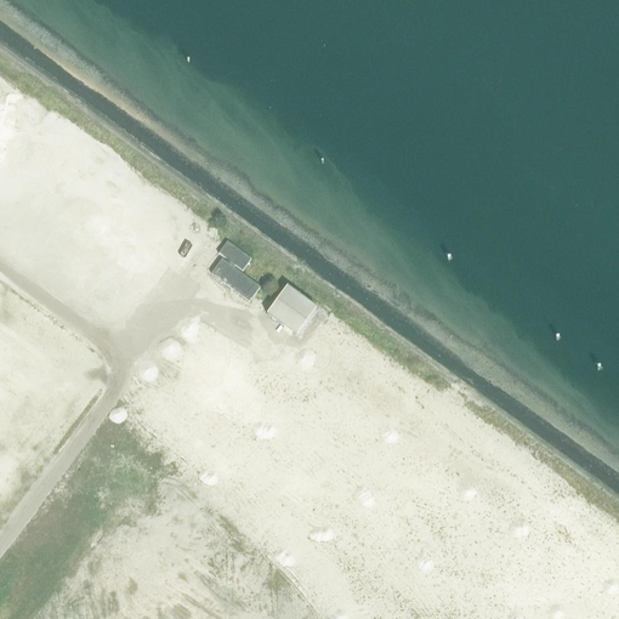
[(49,138),(68,143),(73,128),(54,123),(49,138)]
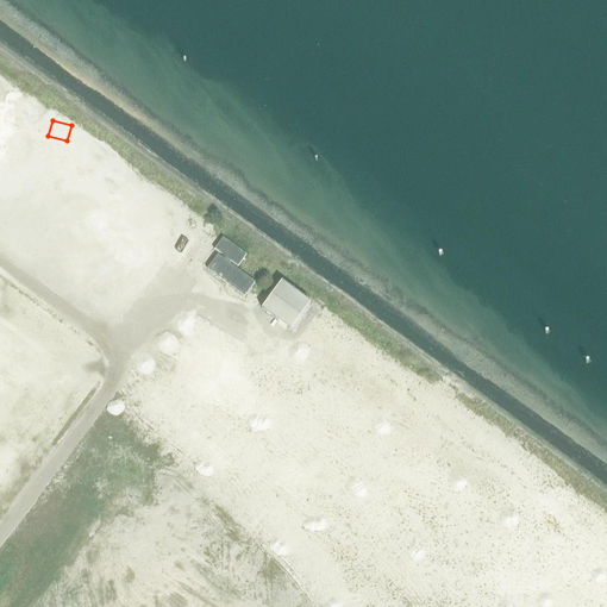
[(127,154),(117,164),(126,174),(138,163),(127,154)]
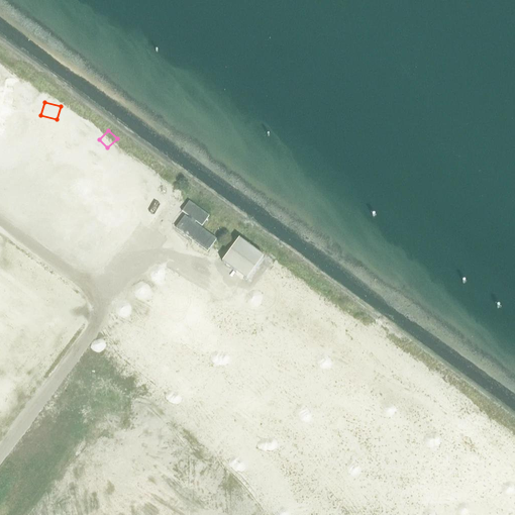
[(93,201),(127,224),(139,206),(106,183),(93,201)]
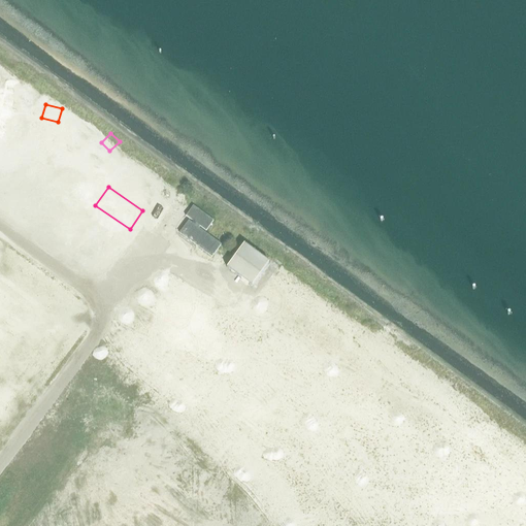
[(207,229),(215,219),(194,204),(187,214),(197,222),(196,222),(191,218),(182,231),(212,254),(223,241),(201,226),(202,225),(207,229)]
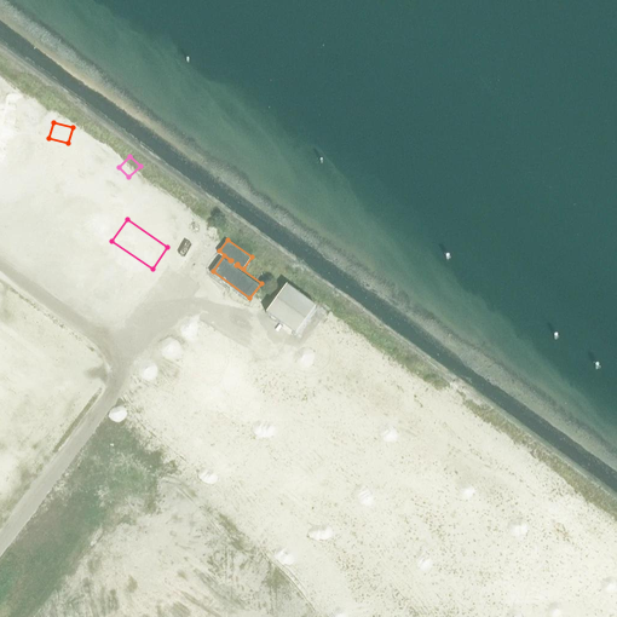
[(104,292),(117,276),(107,269),(93,284),(104,292)]
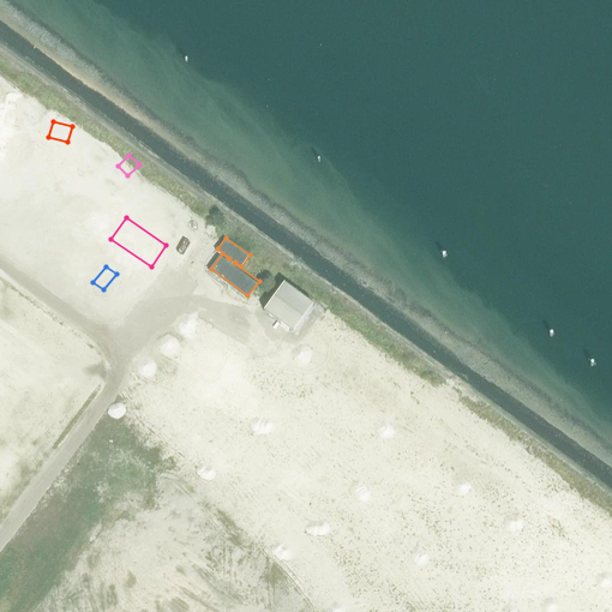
[(294,329),(315,303),(283,280),(263,307),(294,329)]
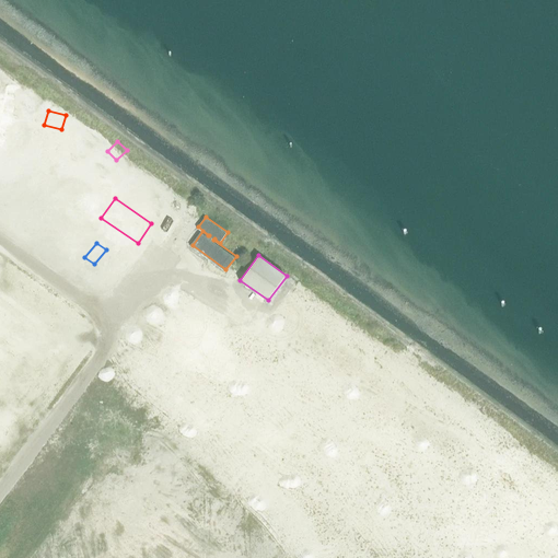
[(425,395),(426,396),(429,393),(416,381),(406,392),(417,403),(425,395)]
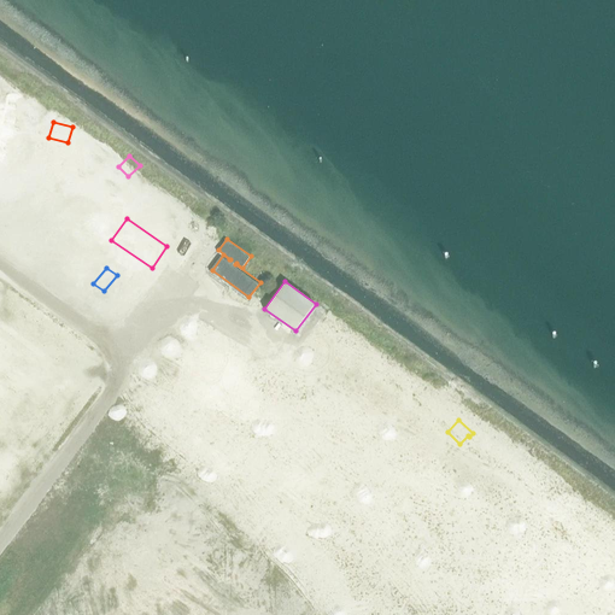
[(425,434),(414,455),(450,474),(452,470),(447,468),(450,464),(440,460),(444,452),(447,454),(451,447),(445,445),(447,439),(434,432),(432,438),(425,434)]
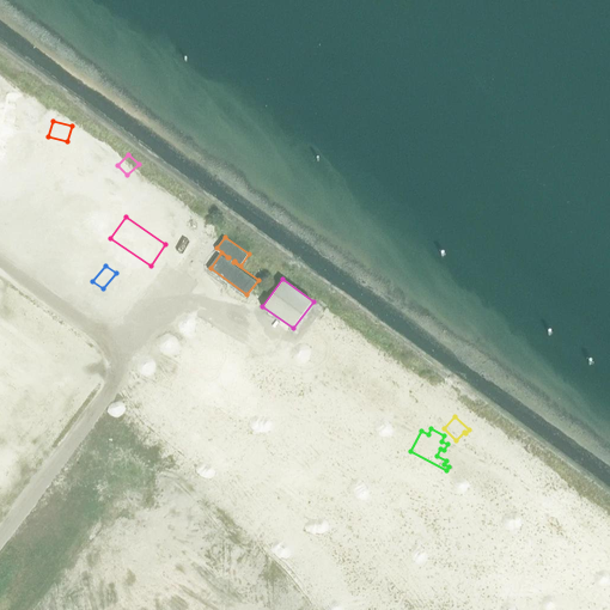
[(473,431),(463,444),(473,452),(483,439),(473,431)]
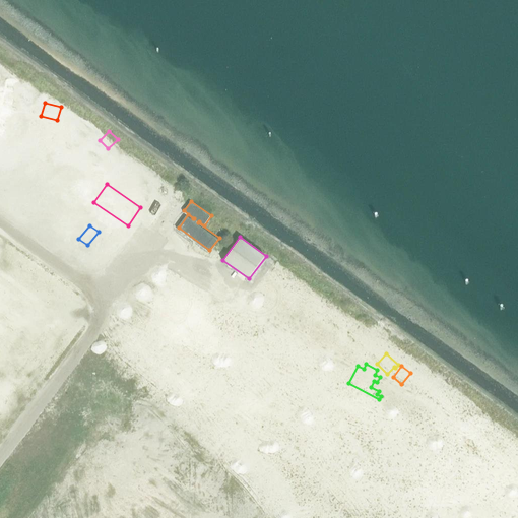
[(444,397),(457,408),(466,398),(452,387),(444,397)]
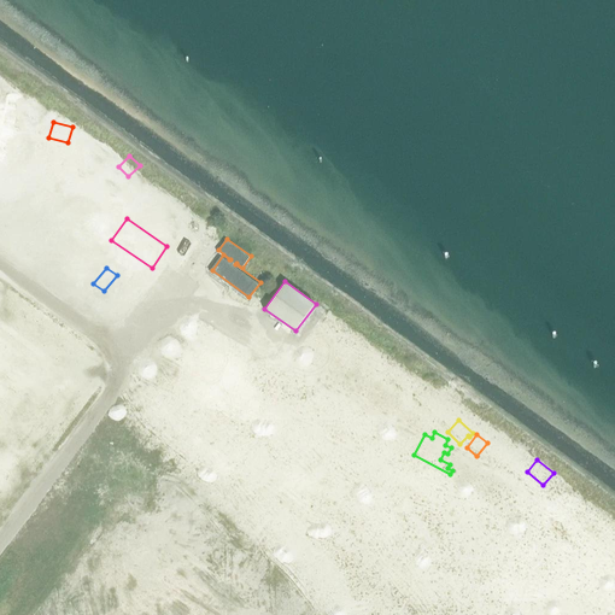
[(538,614),(560,614),(566,604),(548,596),(538,614)]
